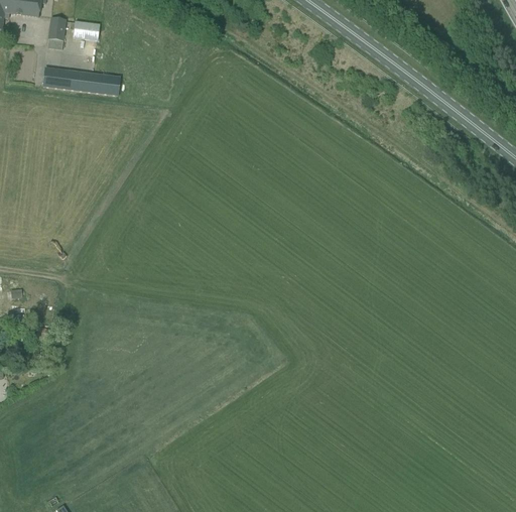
[(0,0),(0,28),(1,29),(2,16),(8,16),(9,11),(38,15),(40,1),(40,0),(0,0)]
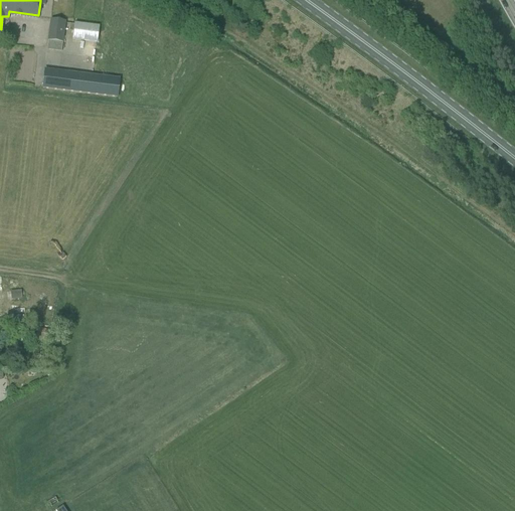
[(51,16),(48,37),(47,46),(61,48),(65,18),(51,16)]
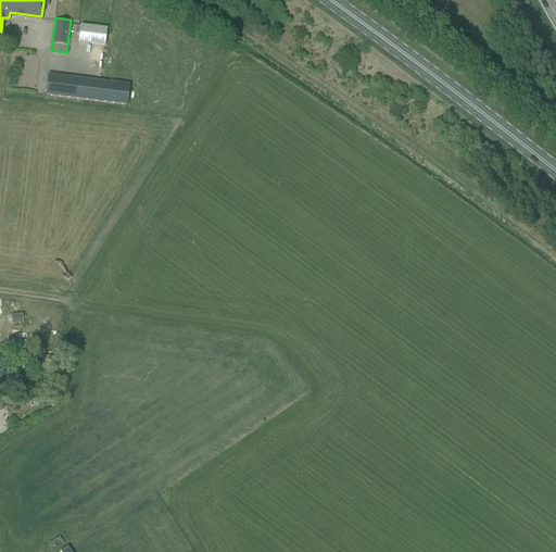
[(79,22),(78,40),(103,42),(104,42),(106,24),(79,22)]
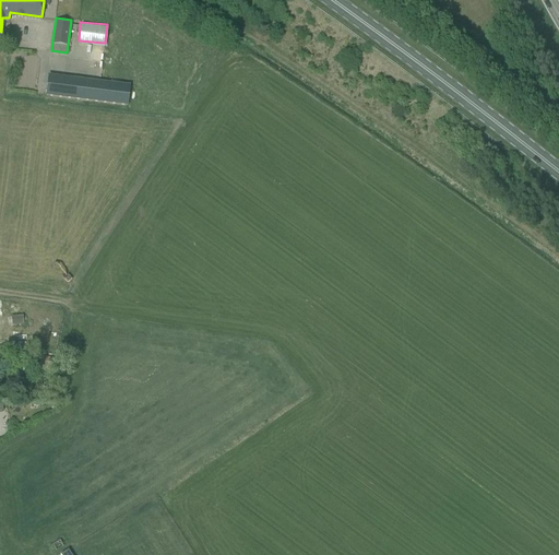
[(127,103),(129,82),(48,72),(46,93),(127,103)]
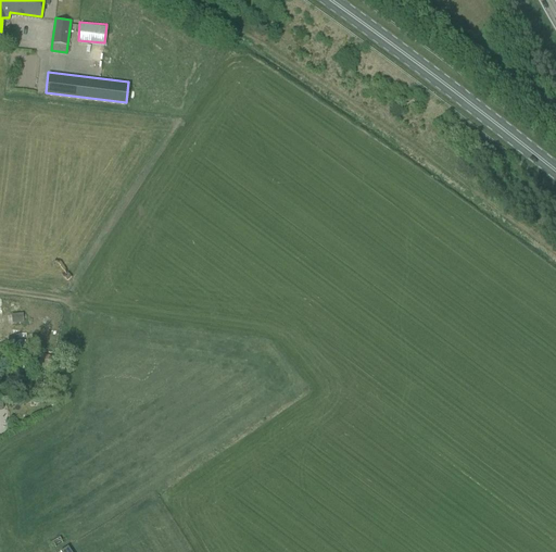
[(40,352),(39,363),(52,365),(53,353),(40,352)]
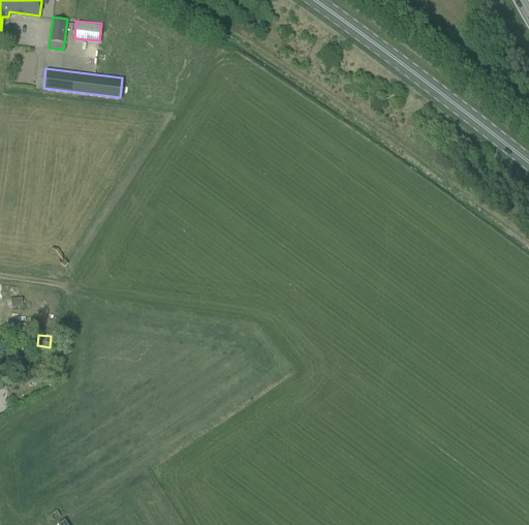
[(53,518),(60,514),(57,507),(50,512),(53,518)]
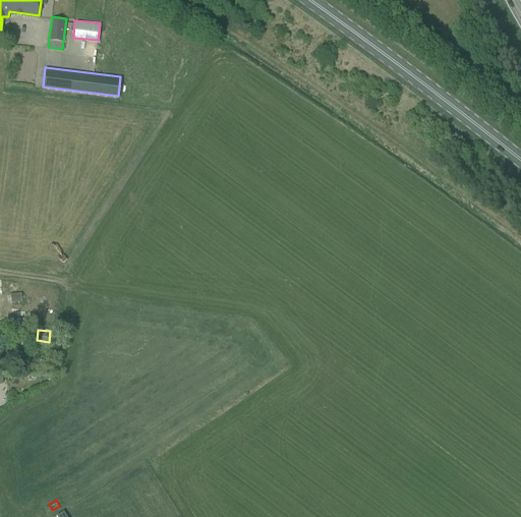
All buildings are outlined.
